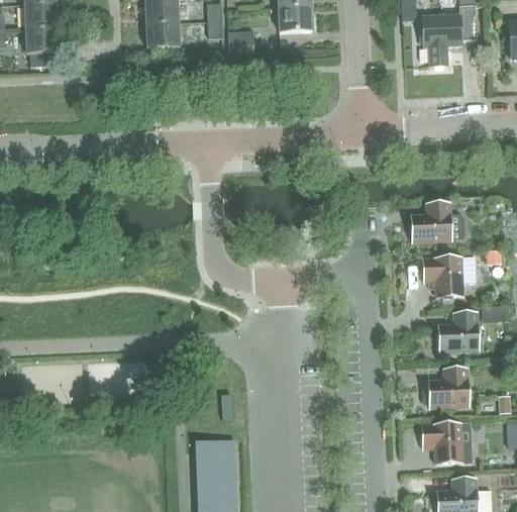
[(145,0),(146,22),(178,21),(177,0),(145,0)]
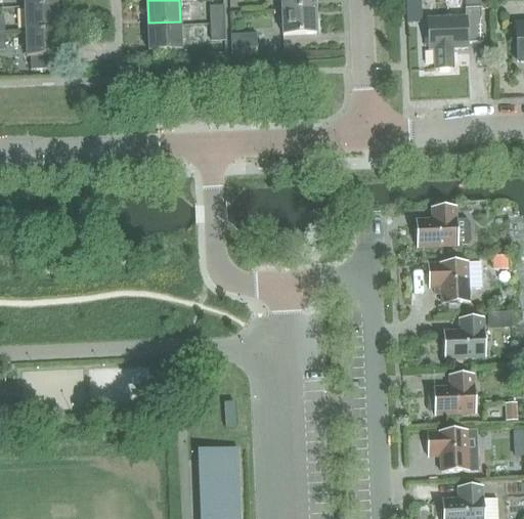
[(434,46),(435,66),(453,65),(452,45),(468,45),(467,39),(482,39),(481,4),(490,4),(490,0),(465,0),(466,13),(427,15),(428,46),(434,46)]
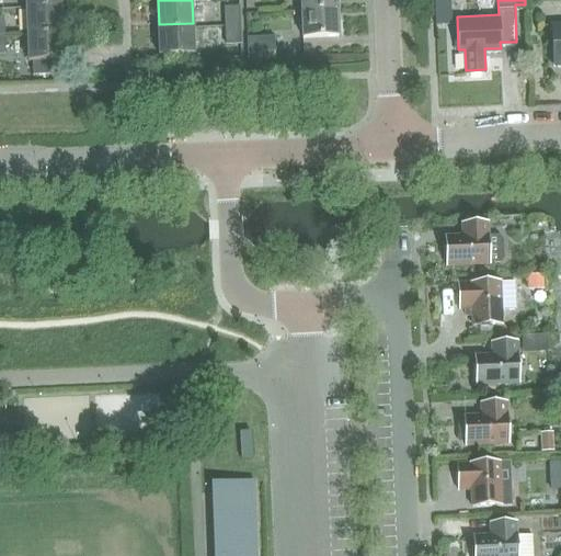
[(26,3),(27,30),(63,29),(61,2),(26,3)]
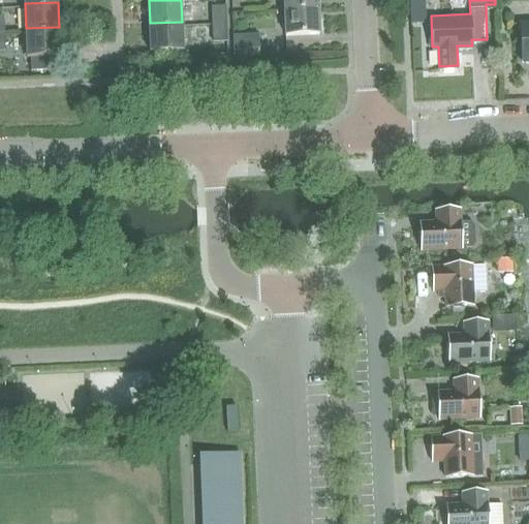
[(212,3),(213,21),(226,20),(225,3),(212,3)]
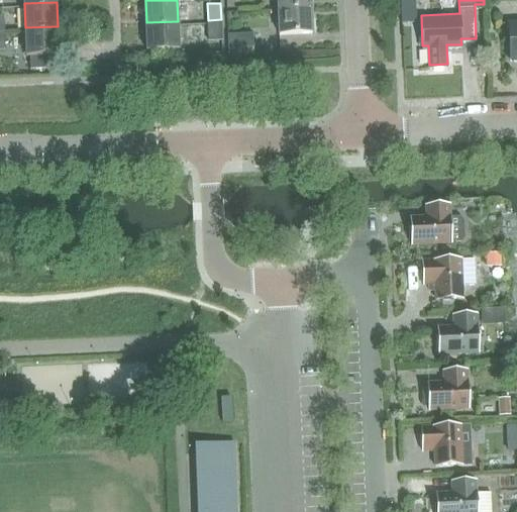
[(311,4),(279,6),(280,30),(312,29),(311,4)]
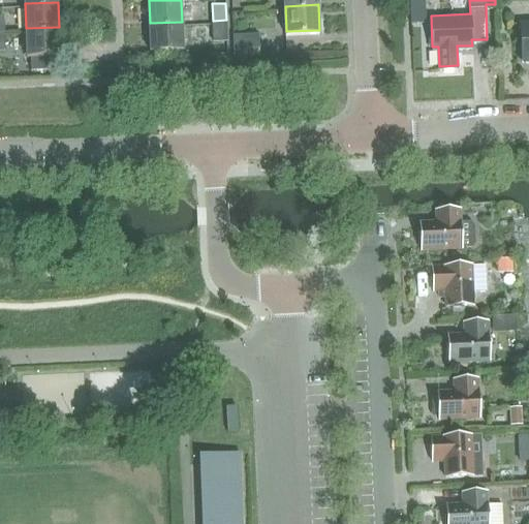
[(213,21),(214,37),(226,36),(226,20),(213,21)]
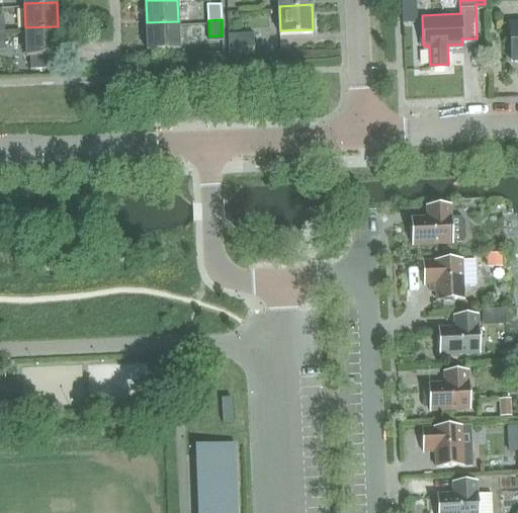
[(178,21),(147,22),(148,48),(179,46),(178,21)]
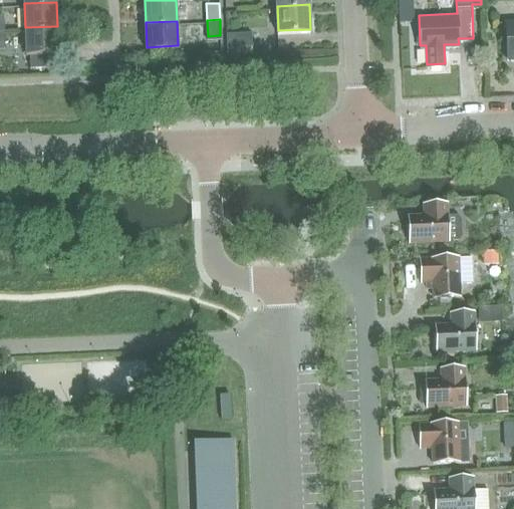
[(57,26),(25,27),(26,52),(30,52),(30,65),(58,64),(57,26)]
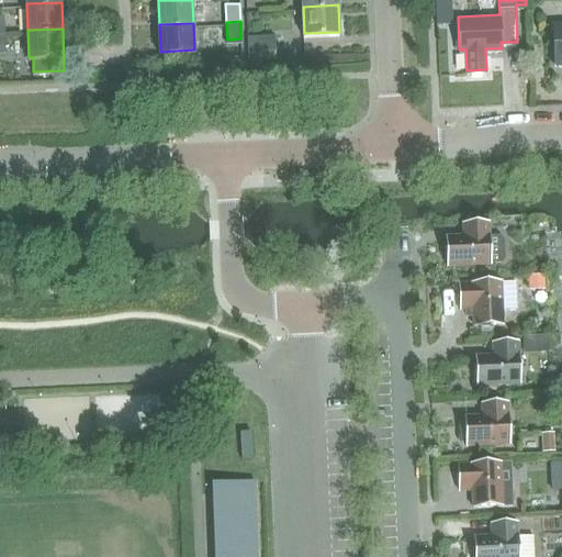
[(247,33),(248,56),(277,55),(276,32),(247,33)]
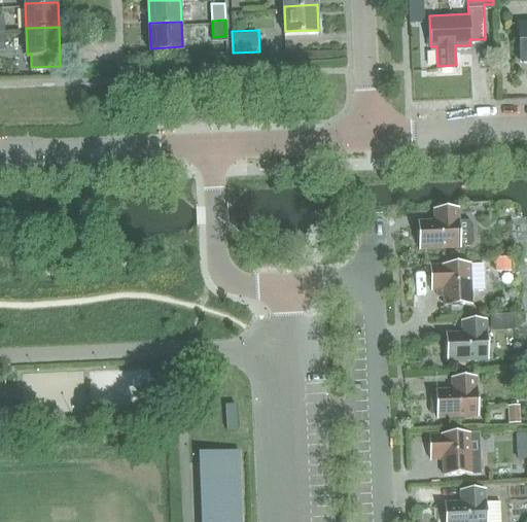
[(419,245),(460,244),(460,243),(469,242),(472,239),(471,221),(468,218),(459,218),(459,217),(458,204),(434,205),(434,218),(418,218),(419,245)]
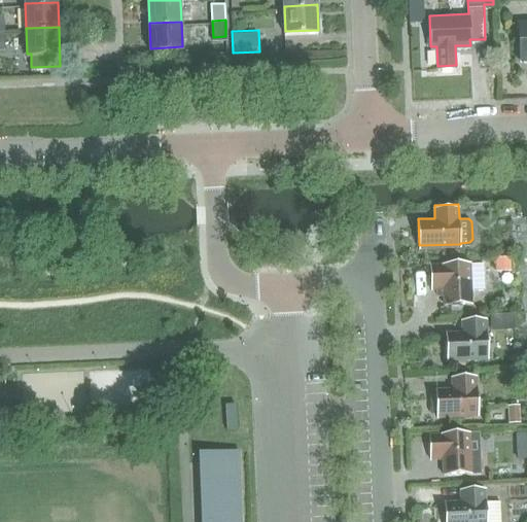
[(493,253),(493,268),(508,267),(507,253),(493,253)]
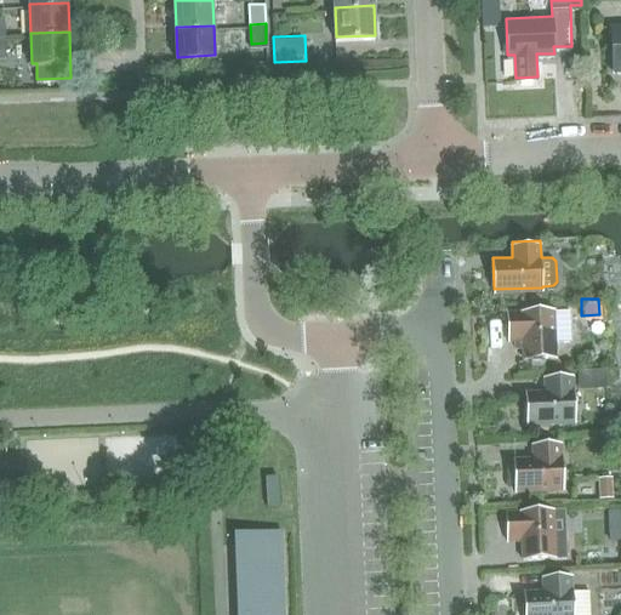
[(524,357),(556,356),(554,336),(569,335),(568,306),(522,308),(507,309),(508,337),(516,337),(516,345),(523,345),(524,357)]
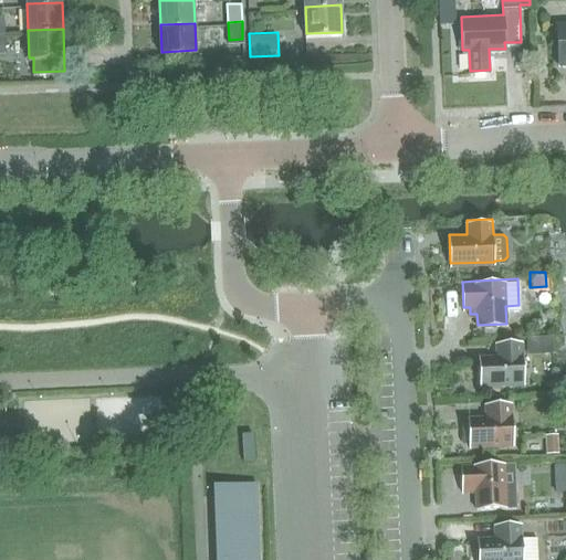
[(459,313),(458,289),(447,289),(448,313),(459,313)]
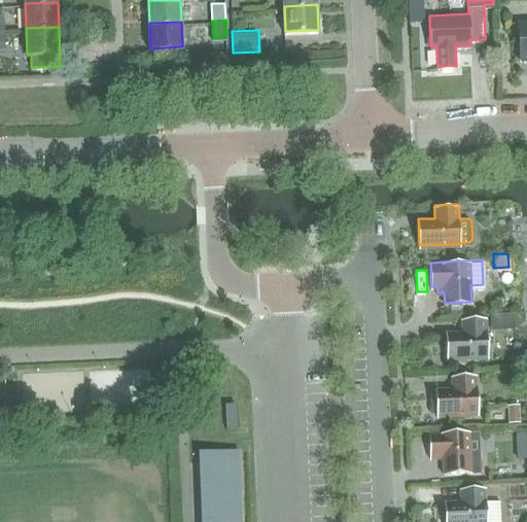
[(488,355),(487,328),(486,316),(461,317),(462,329),(446,331),(447,357),(488,355)]
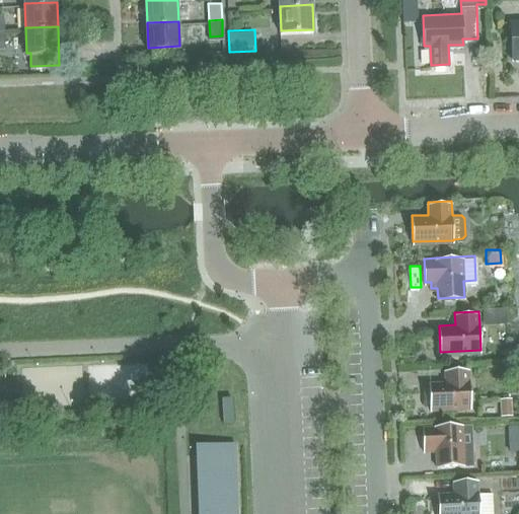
[(445,368),(445,381),(429,381),(430,408),(470,407),(469,380),(468,367),(445,368)]
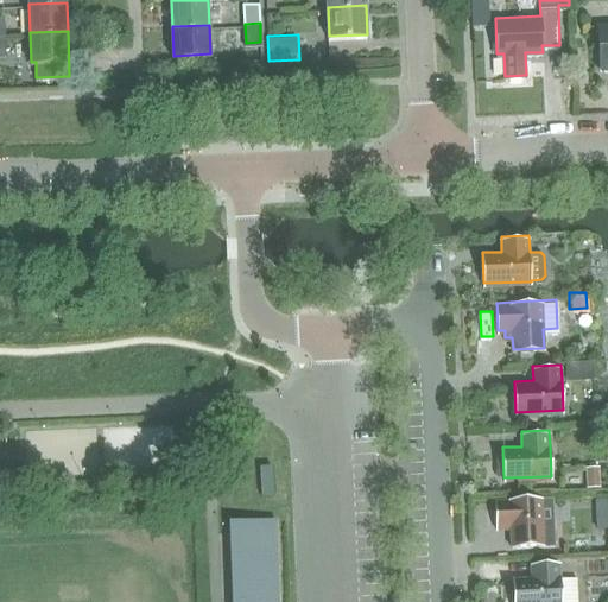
[(584,461),(584,485),(600,485),(600,461),(584,461)]
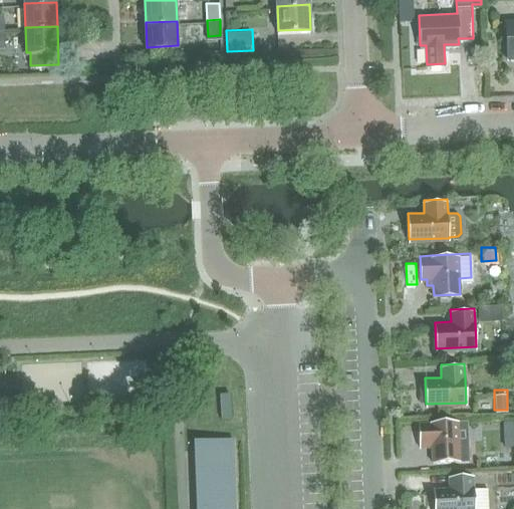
[(220,392),(221,416),(231,415),(230,391),(220,392)]
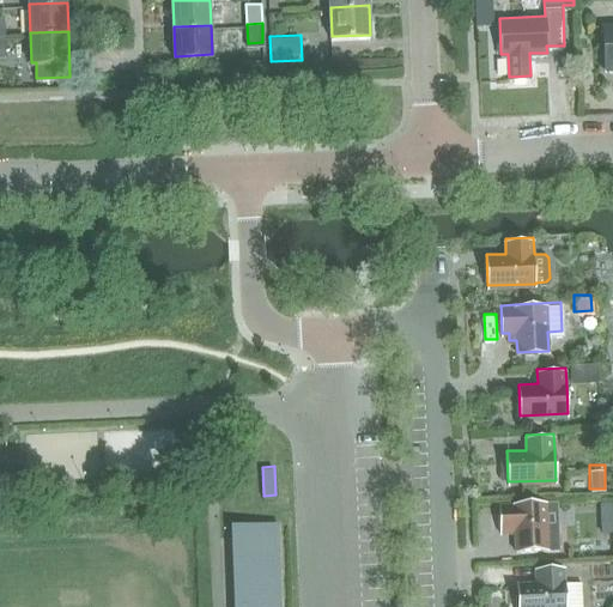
[(514,502),(499,502),(501,530),(515,529),(516,548),(547,547),(559,547),(558,523),(546,523),(545,499),(514,501),(514,502)]
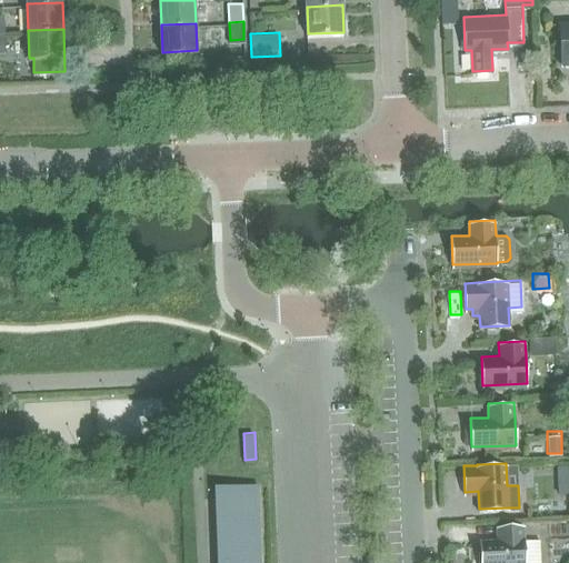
[(568,464),(558,464),(559,491),(568,491),(568,464)]
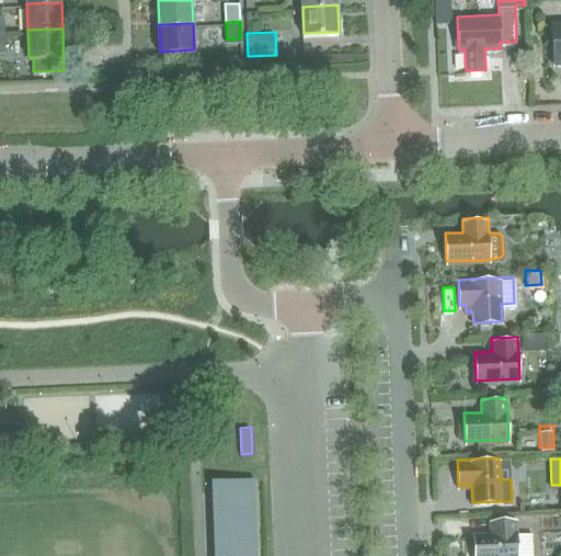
[(258,555),(254,477),(212,479),(213,488),(215,554),(214,555),(258,555)]
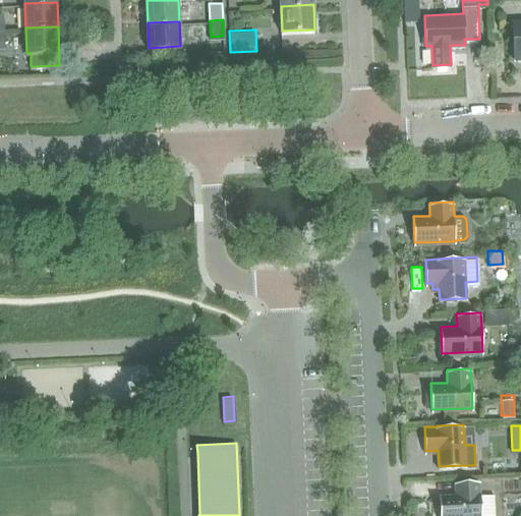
[(480,515),(480,493),(479,479),(456,480),(456,494),(440,495),(441,515),(480,515)]
